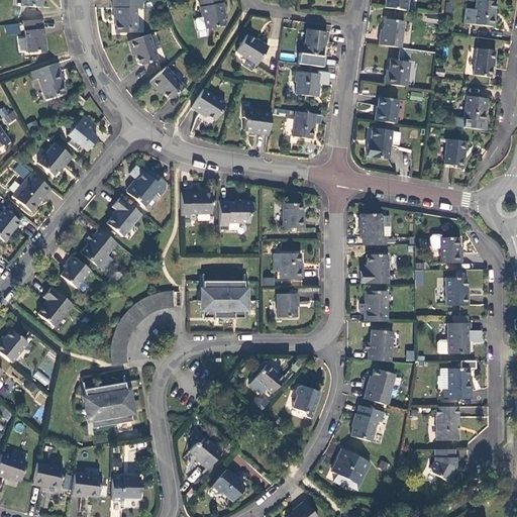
[(136,9),(141,9),(141,0),(111,0),(112,9),(113,9),(113,17),(115,19),(115,33),(124,33),(126,30),(136,30),(136,9)]
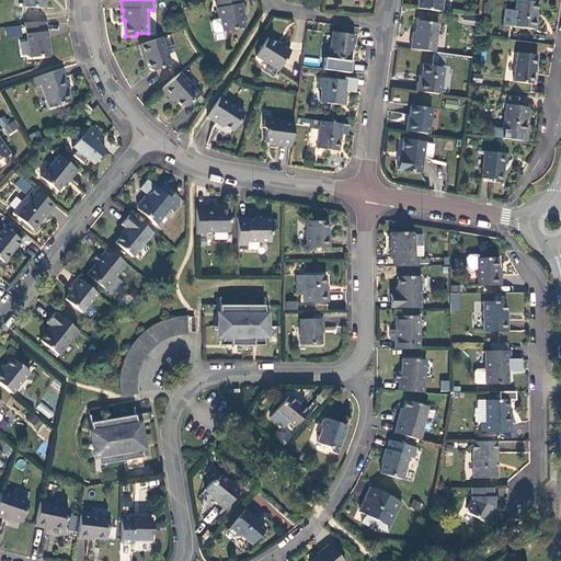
[(215,33),(222,32),(243,27),(240,13),(242,13),(240,3),(239,3),(238,0),(216,0),(218,8),(217,8),(218,19),(213,20),(210,22),(213,32),(215,33)]
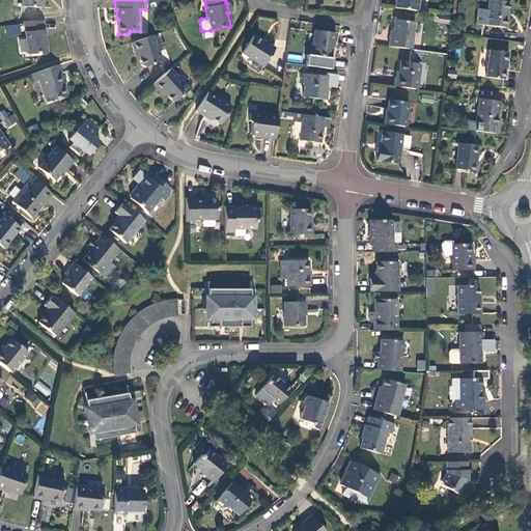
[(395,0),(394,8),(417,11),(419,0),(395,0)]
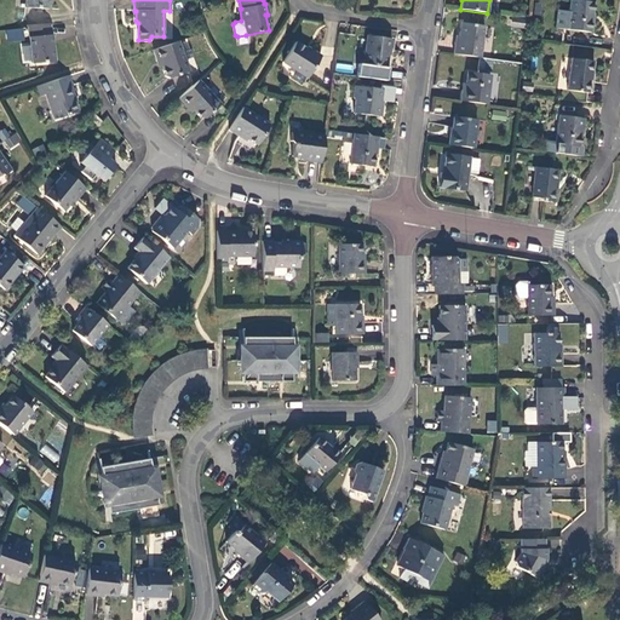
[(593,3),(573,0),(569,0),(566,29),(591,33),(592,19),(591,19),(593,3)]
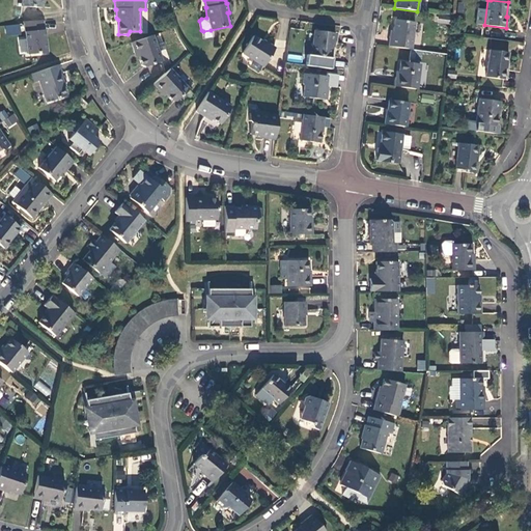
[(439,23),(449,25),(450,17),(440,16),(439,23)]
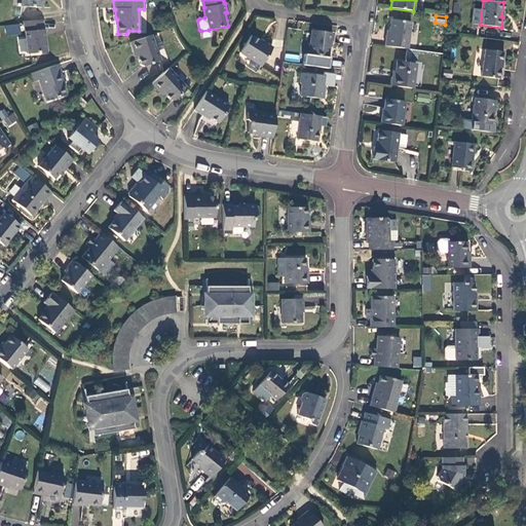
[(384,46),(407,49),(410,23),(390,20),(388,36),(385,36),(384,46)]
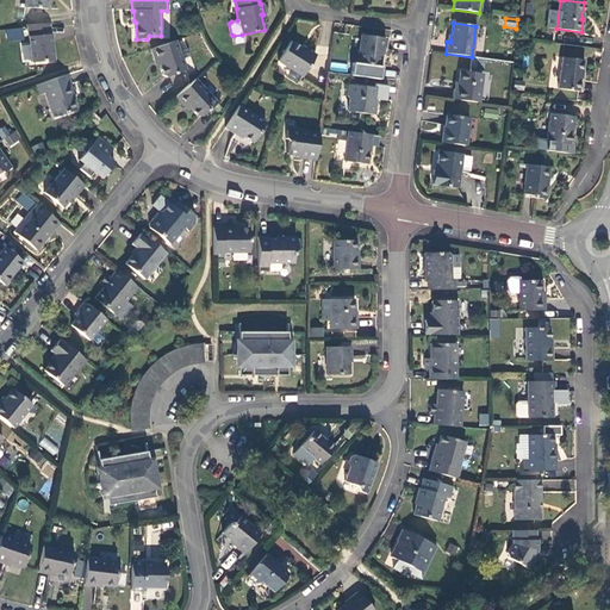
[(27,27),(31,63),(54,61),(50,35),(49,25),(27,27)]
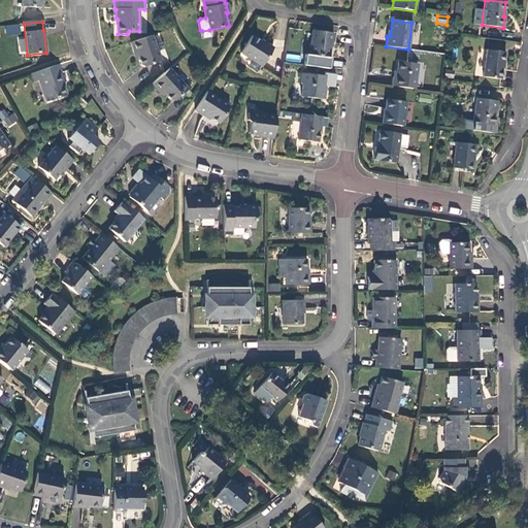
[(5,35),(21,34),(20,24),(4,25),(5,35)]
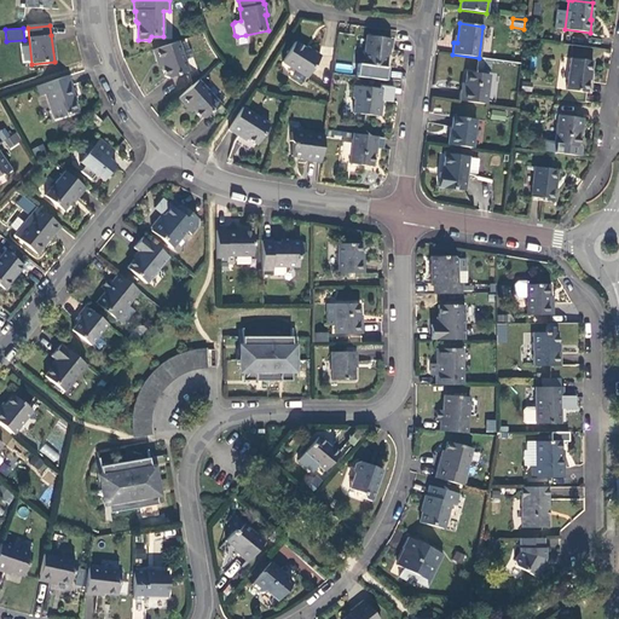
[(389,39),(366,35),(362,64),(385,68),(387,50),(388,50),(389,39)]
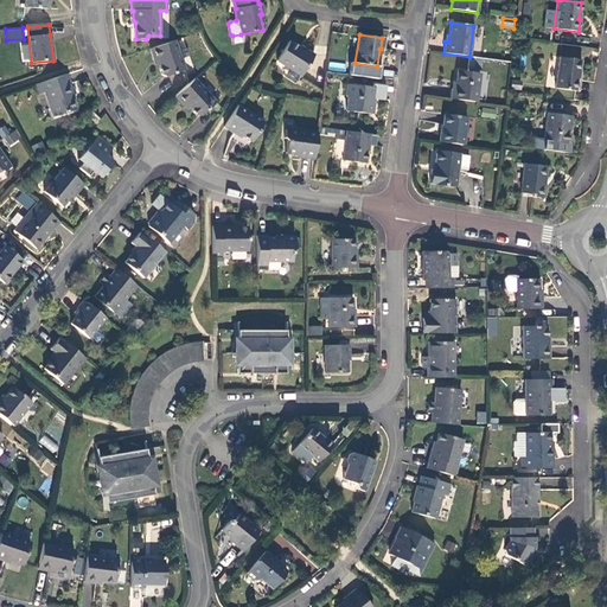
[(160,75),(165,77),(184,70),(174,40),(149,49),(153,61),(155,61),(160,75)]
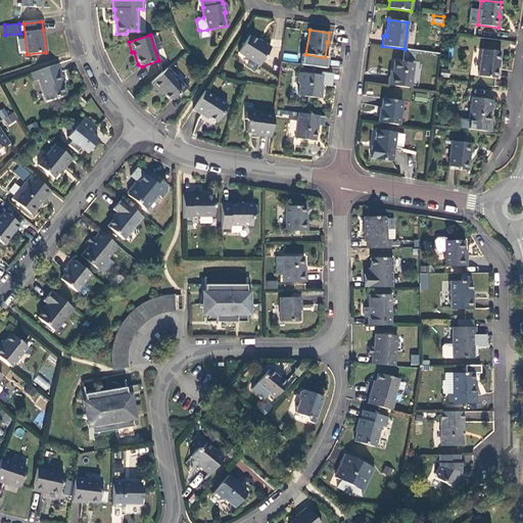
[(262,43),(249,35),(238,52),(258,65),(270,47),(262,42),(262,43)]
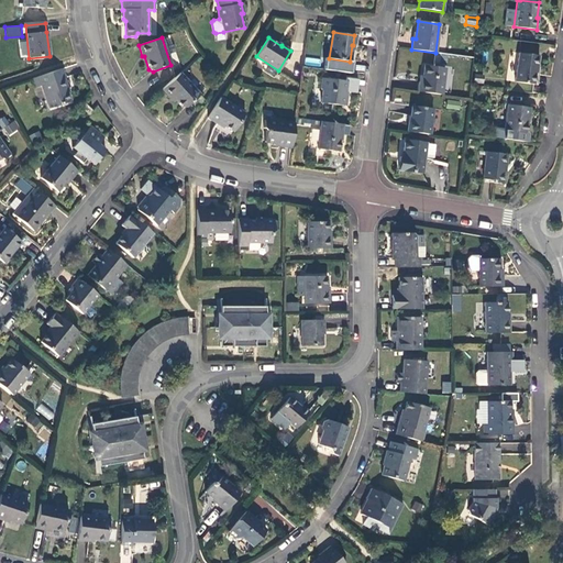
[(538,56),(518,54),(514,83),(533,85),(536,67),(537,68),(538,56)]
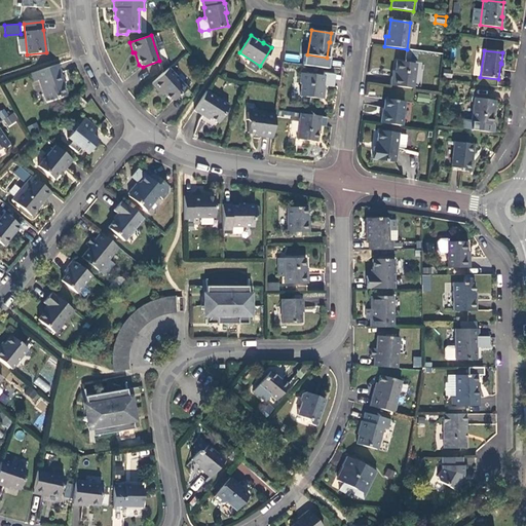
[(395,76),(392,76),(390,85),(412,88),(415,64),(397,61),(395,76)]
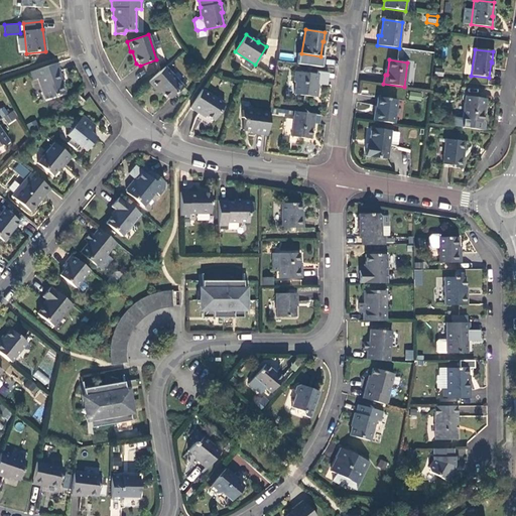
[(58,72),(59,71),(56,62),(30,72),(33,80),(38,78),(45,99),(66,93),(58,72)]
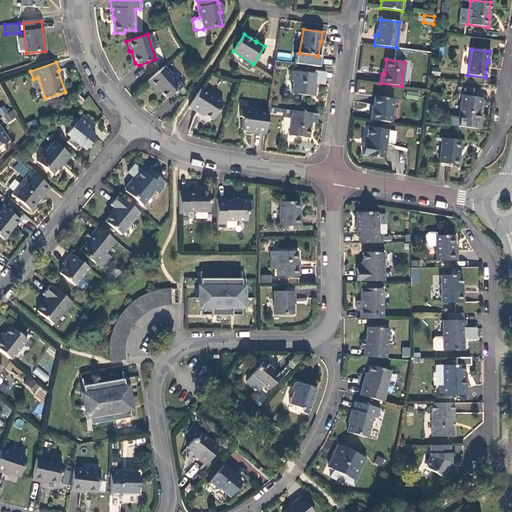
[(165,98),(168,98),(181,86),(163,67),(147,81),(154,89),(156,88),(165,98)]
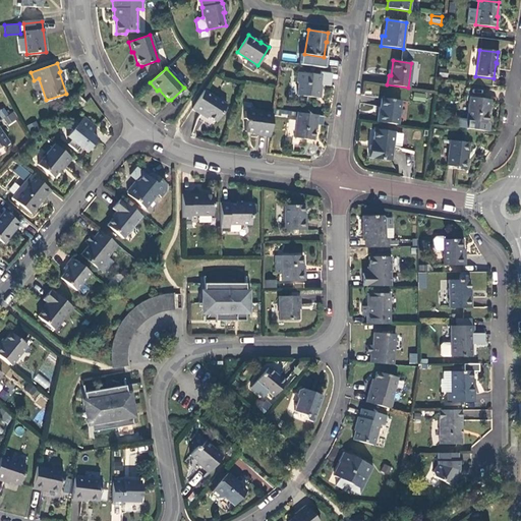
[(320,75),(297,72),(296,82),(298,84),(296,95),(316,98),(319,89),(316,89),(317,84),(319,84),(320,75)]
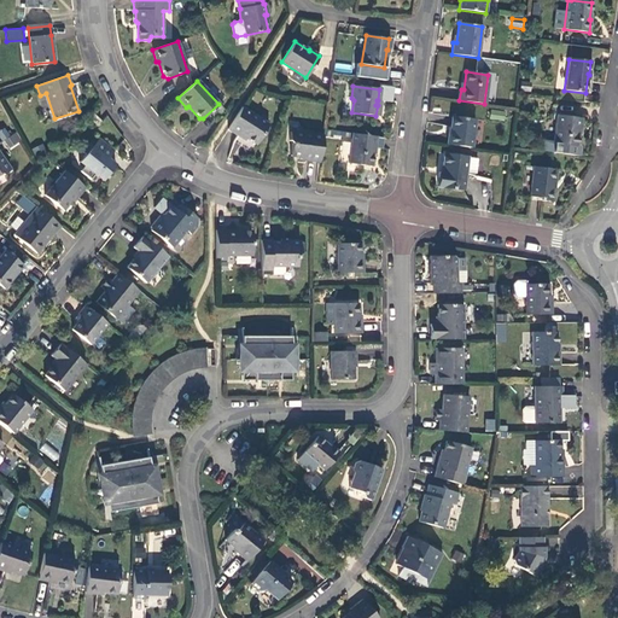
[(242,106),(228,129),(238,135),(239,134),(256,144),(269,124),(242,106)]
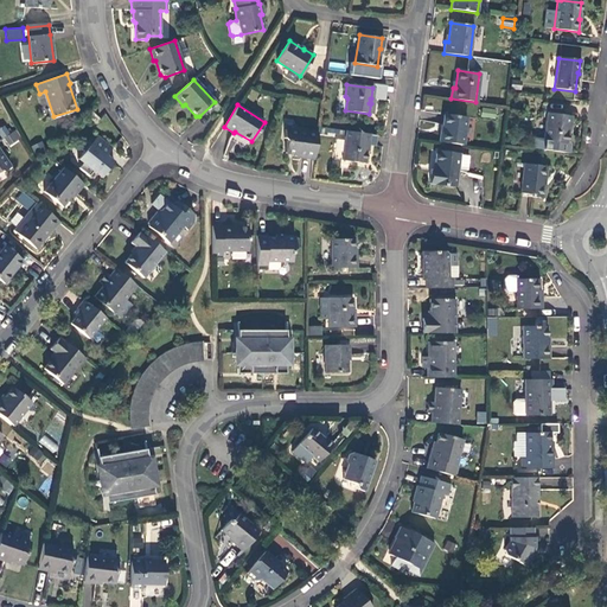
[(480,116),(493,117),(494,110),(481,108),(480,116)]
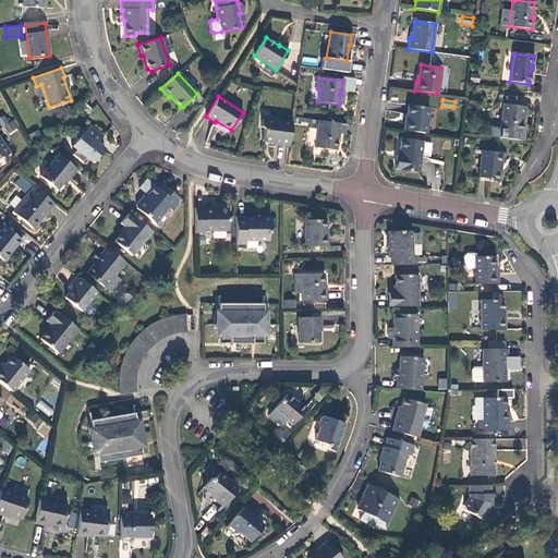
[(86,113),(91,109),(83,102),(80,107),(86,113)]
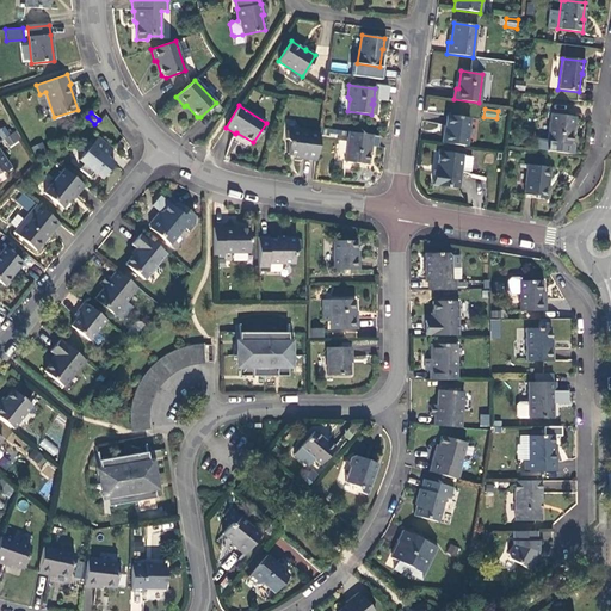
[(547,142),(569,146),(572,128),(573,129),(575,117),(550,113),(547,142)]
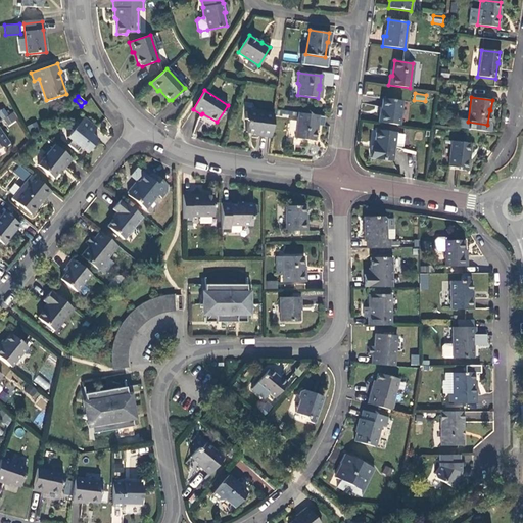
[(381,113),(380,112),(378,123),(398,125),(401,101),(383,98),(381,113)]
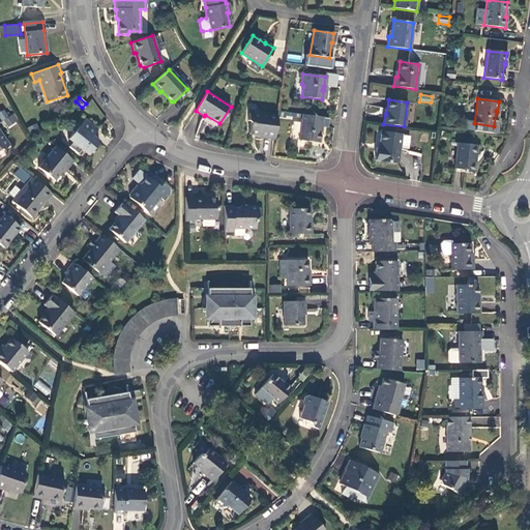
[(7,127),(18,120),(12,113),(7,117),(3,120),(7,127)]
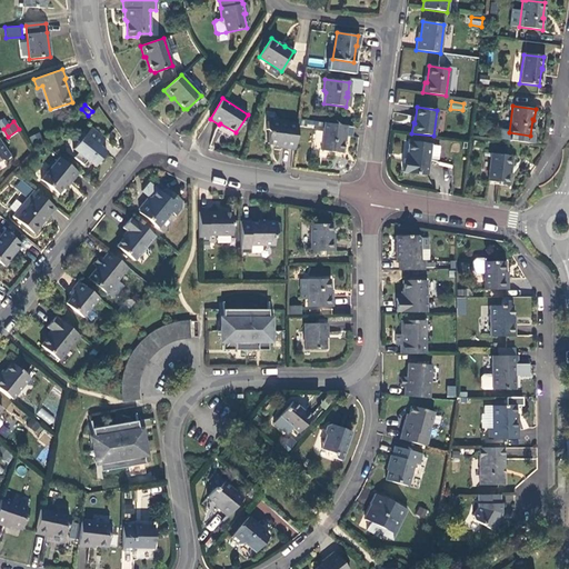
[(295,150),(298,126),(267,121),(266,130),(268,132),(267,143),(283,146),(282,148),(295,150)]
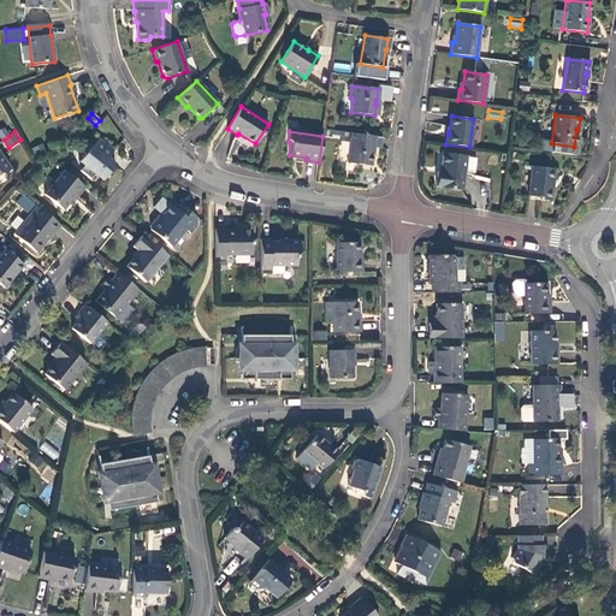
[(377,137),(351,134),(348,164),(371,166),(373,148),(374,148),(377,137)]
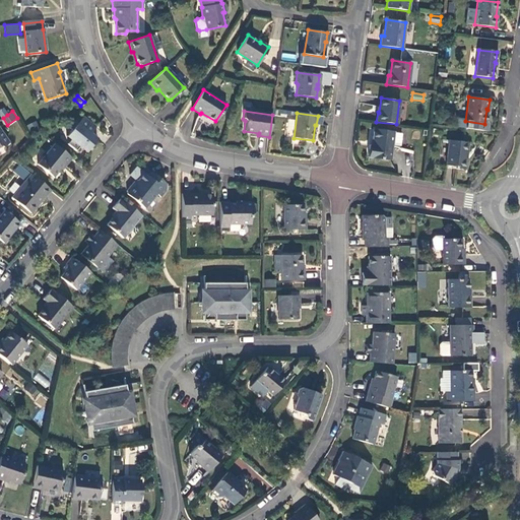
[(70,139),(67,144),(75,151),(79,147),(85,152),(96,139),(94,137),(100,130),(82,117),(76,123),(74,121),(69,128),(71,129),(66,136),(70,139)]
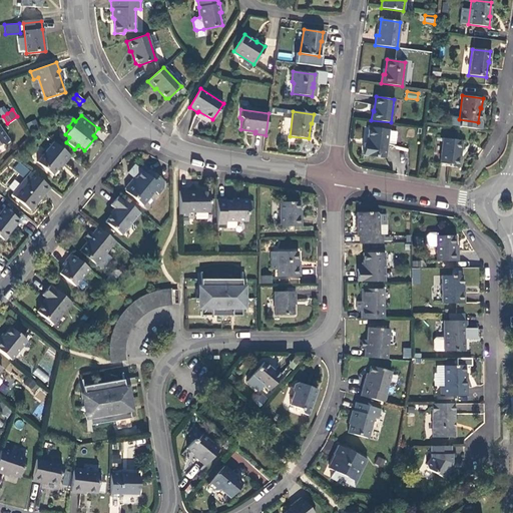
[(27,123),(30,132),(40,129),(36,119),(27,123)]
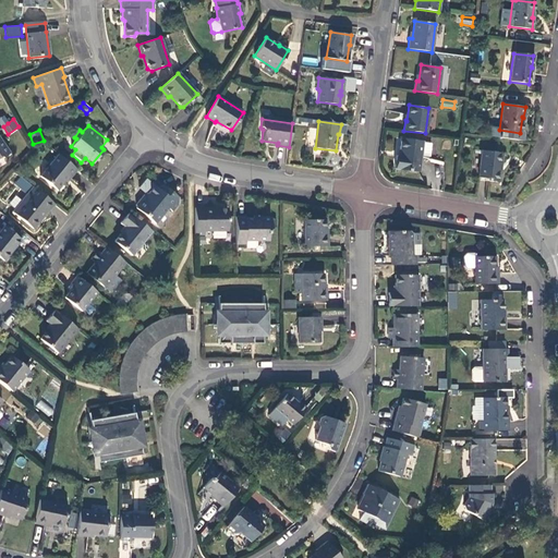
[(395,169),(419,172),(421,156),(428,157),(431,144),(423,143),(423,142),(400,138),(398,156),(396,156),(395,169)]
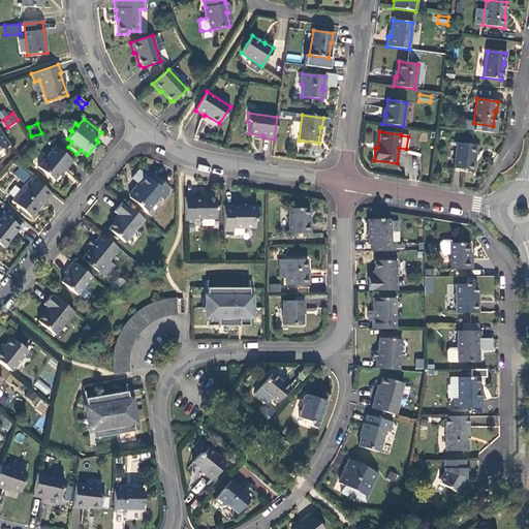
[(0,148),(3,149),(8,146),(0,132),(0,148)]
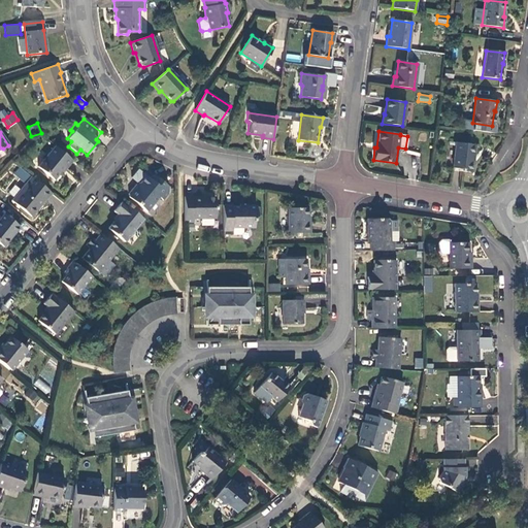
[(473,156),(475,145),(456,142),(453,168),(459,169),(459,171),(470,172),(472,156),(473,156)]
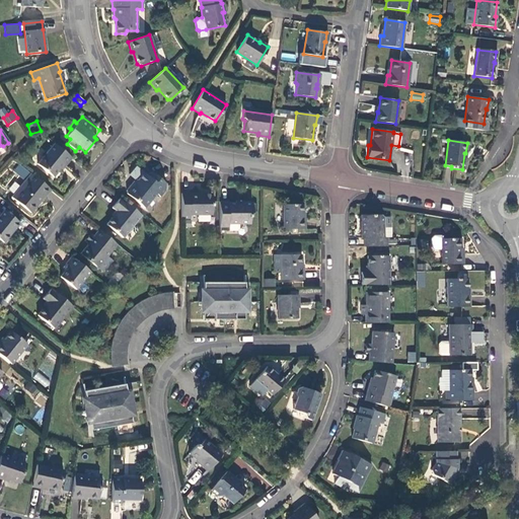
[(71,158),(54,143),(36,164),(53,177),(63,164),(64,165),(71,158)]
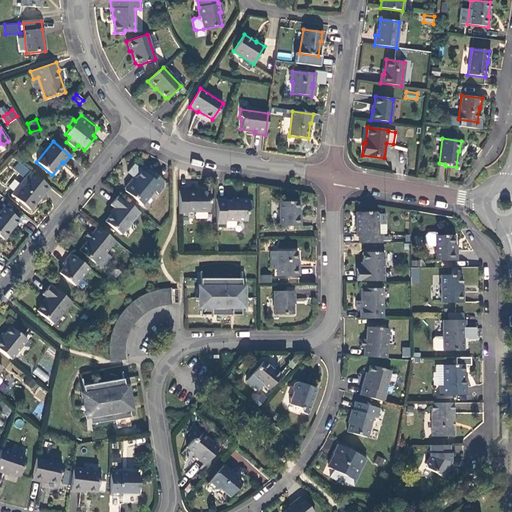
[(125,191),(142,206),(154,191),(158,194),(163,188),(163,181),(148,169),(144,173),(141,171),(132,182),(128,183),(124,188),(125,191)]
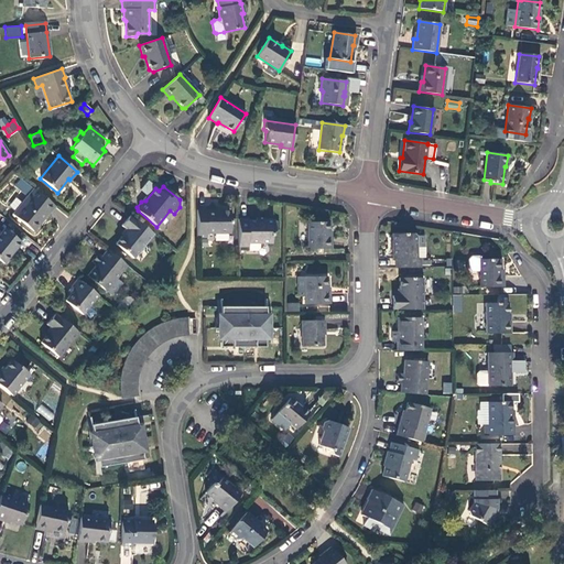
[(55,206),(33,188),(12,214),(33,231),(40,223),(39,221),(41,218),(42,218),(47,213),(49,214),(55,206)]
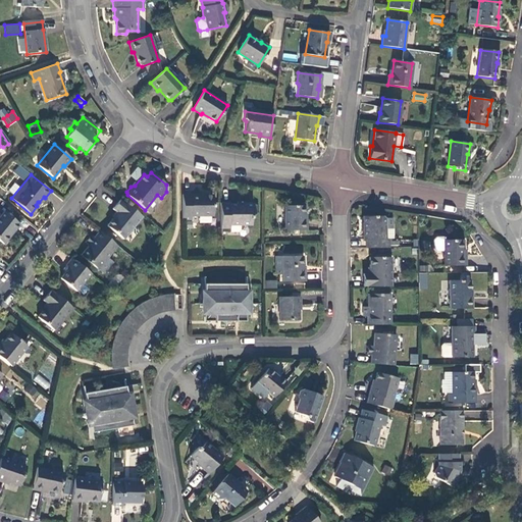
[(181,194),(181,219),(191,220),(191,215),(213,216),(212,196),(200,195),(199,195),(181,194)]
